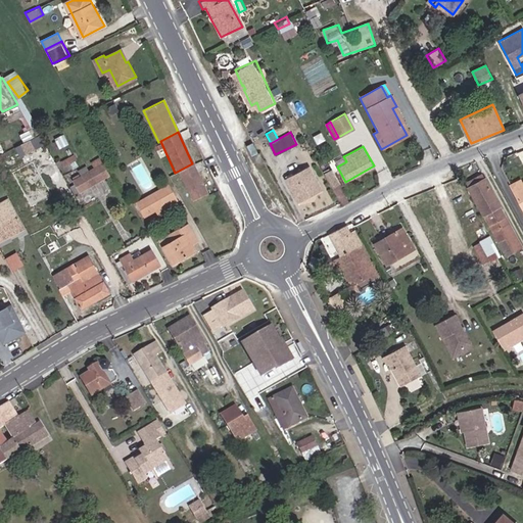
[(264,159),(258,151),(251,155),(255,163),(264,159)]
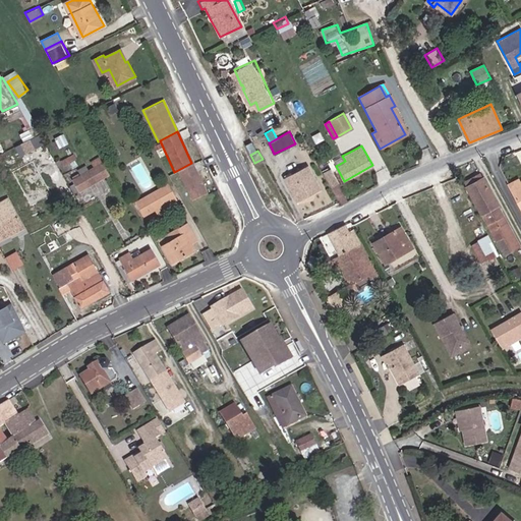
[(0,162),(0,169),(3,176),(23,167),(17,155),(0,162)]
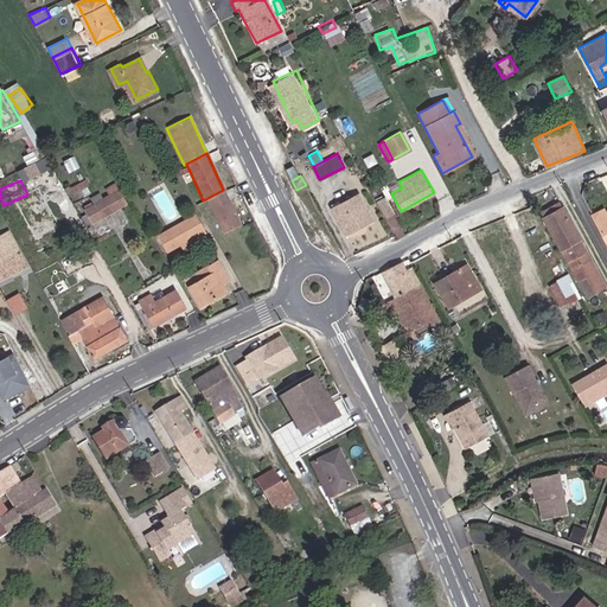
[(93,221),(126,202),(117,189),(85,209),(93,221)]
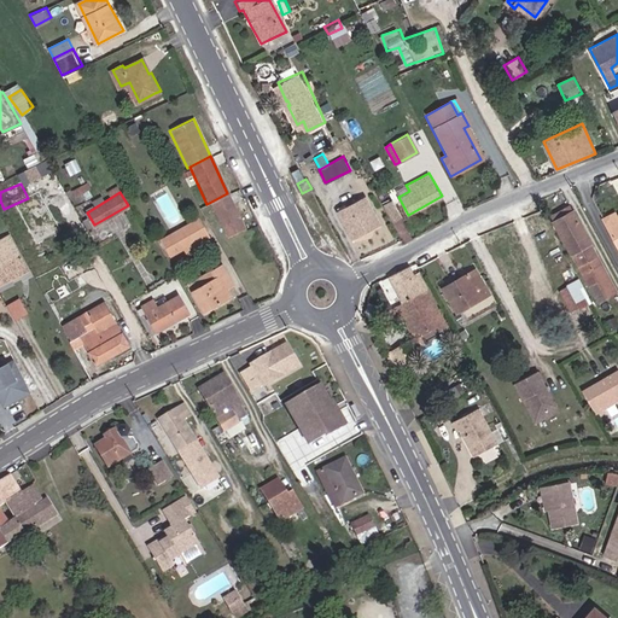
[(244,228),(227,193),(209,203),(226,237),(244,228)]
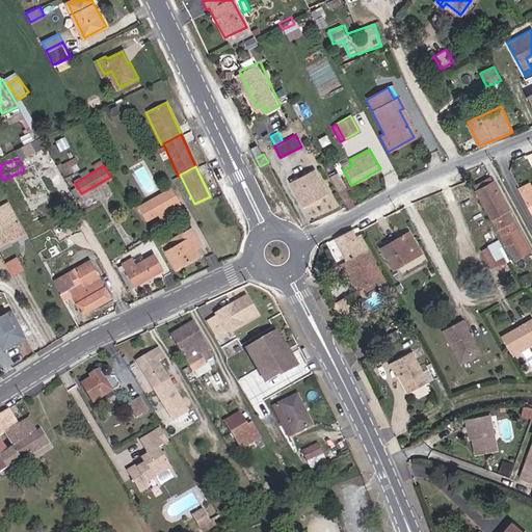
[(303,204),(325,192),(315,170),(298,179),(296,174),(289,177),(303,204)]
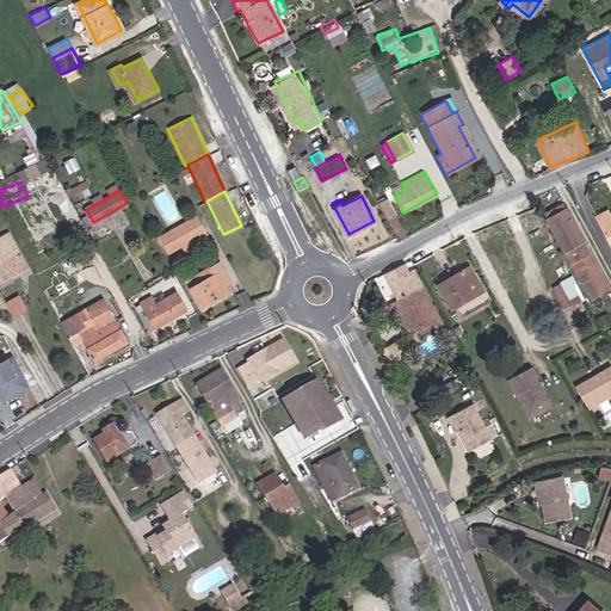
[(399,240),(407,235),(388,198),(380,202),(399,240)]
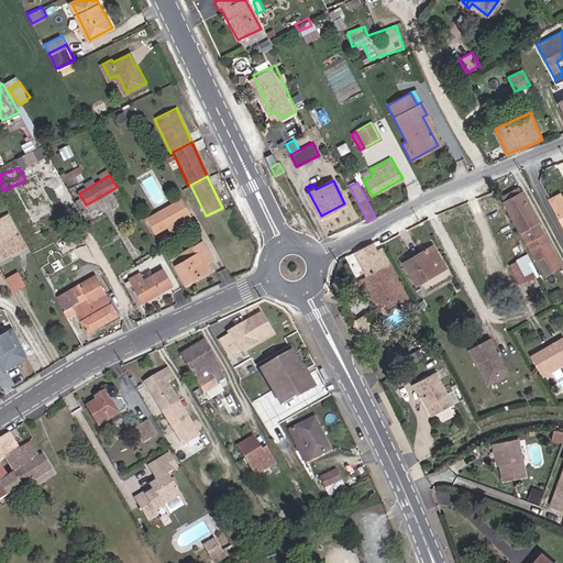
[(523,191),(504,202),(521,233),(522,234),(533,253),(543,247),(547,254),(551,263),(560,257),(523,191)]
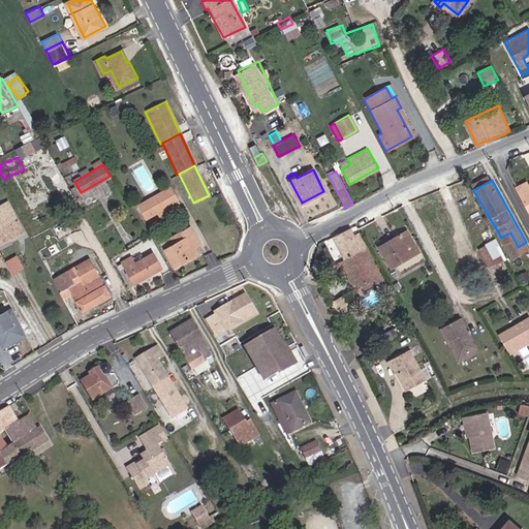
[(525,182),(517,186),(528,211),(528,182),(526,184),(525,182)]
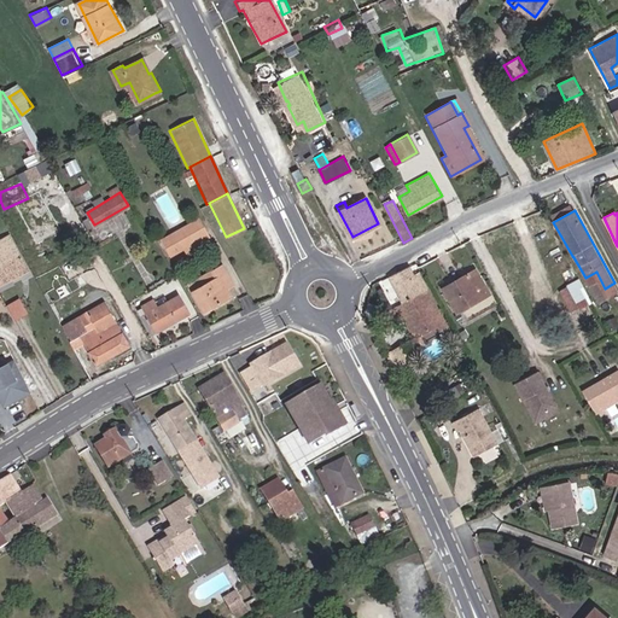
[(186,225),(194,240),(208,234),(199,217),(186,225)]
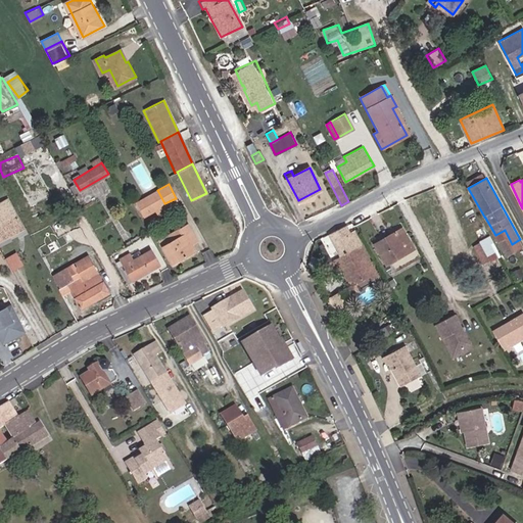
[(163,204),(164,203),(157,190),(148,195),(155,209),(163,204)]
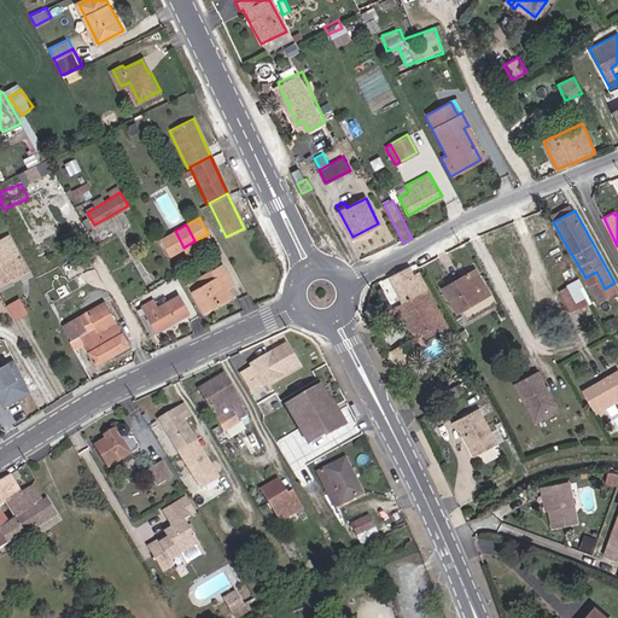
[(184,248),(175,231),(162,238),(172,255),(181,249),(184,248)]
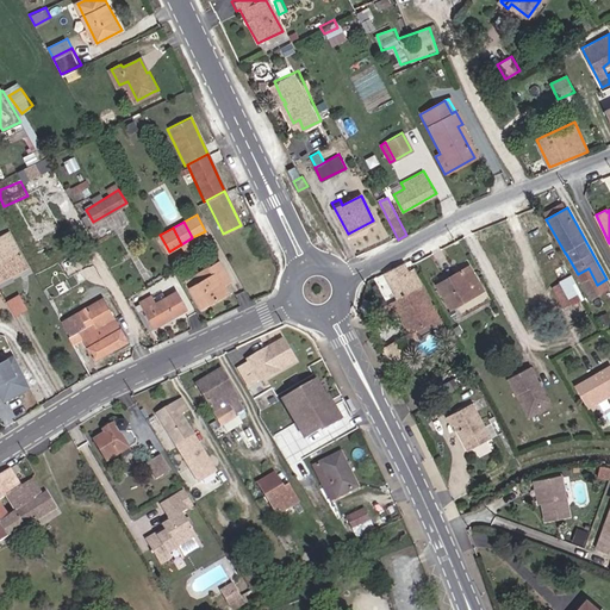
[(0,280),(30,266),(10,229),(8,230),(19,250),(2,260),(0,254),(0,280)]
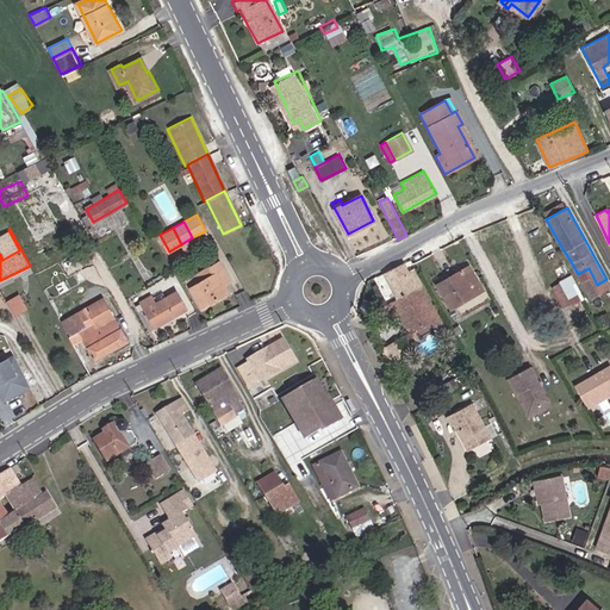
[(19,250),(8,230),(0,234),(0,254),(2,260),(19,250)]
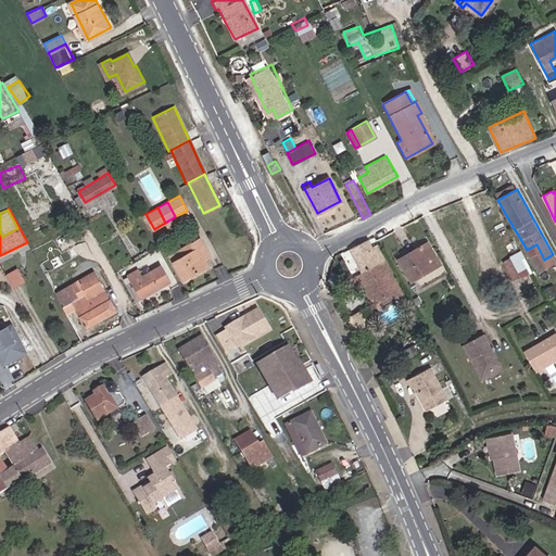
[(178,224),(174,217),(165,223),(163,224),(166,229),(178,224)]
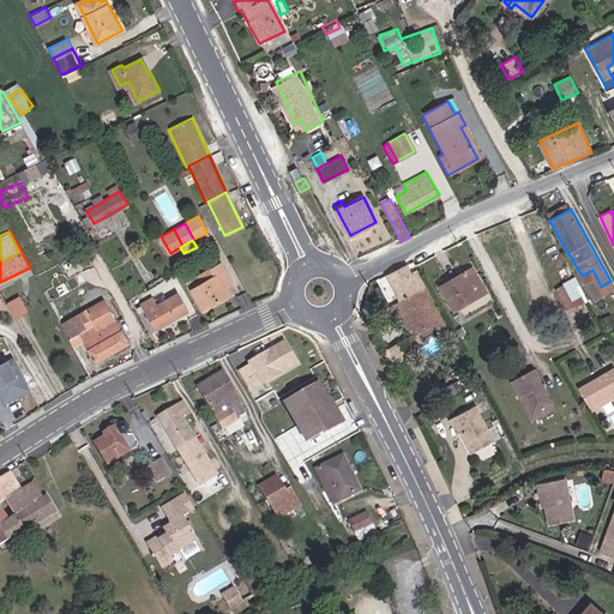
[(218,274),(192,288),(204,308),(229,294),(224,286),(230,282),(221,263),(215,266),(218,274)]
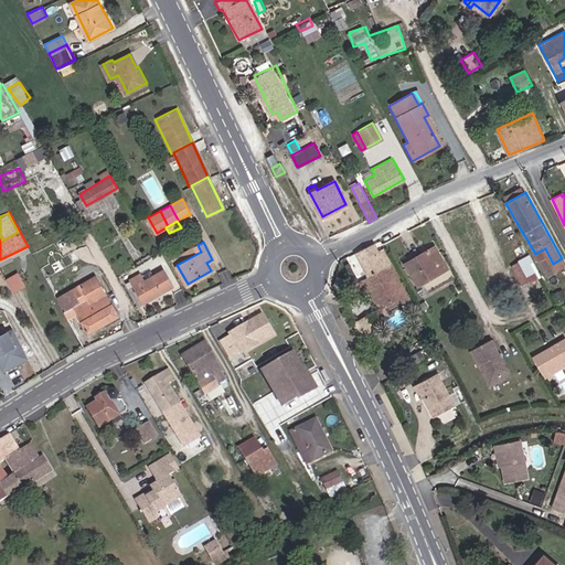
[(355,253),(369,276),(391,264),(383,248),(379,251),(374,242),(355,253)]
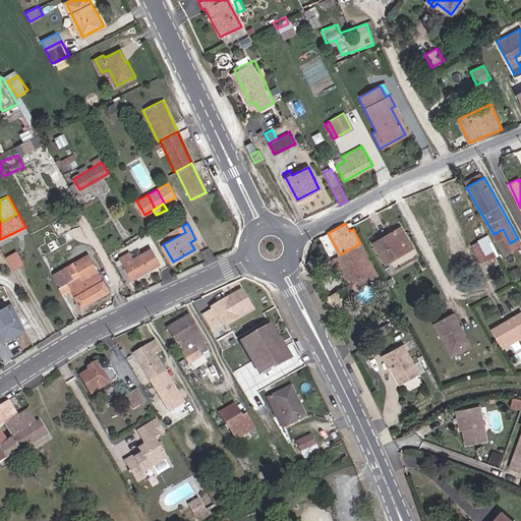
[(413,248),(401,228),(374,243),(386,264),(413,248)]
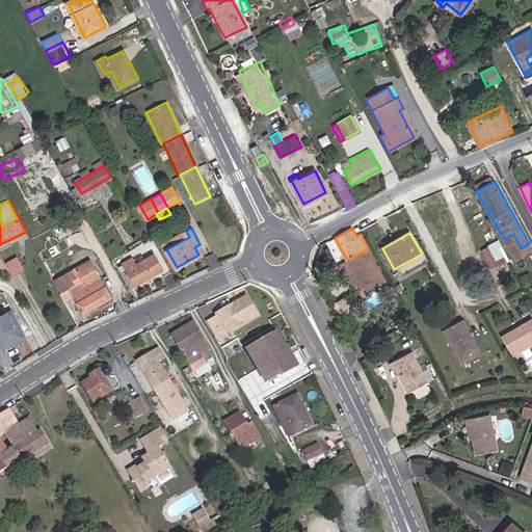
[(513,234),(504,239),(509,248),(511,254),(521,248),(516,240),(513,234)]
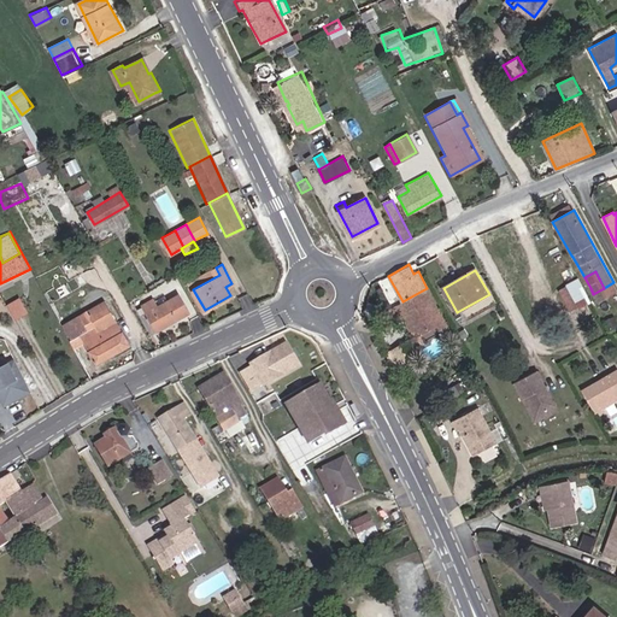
[(592,300),(581,278),(570,285),(582,306),(592,300)]
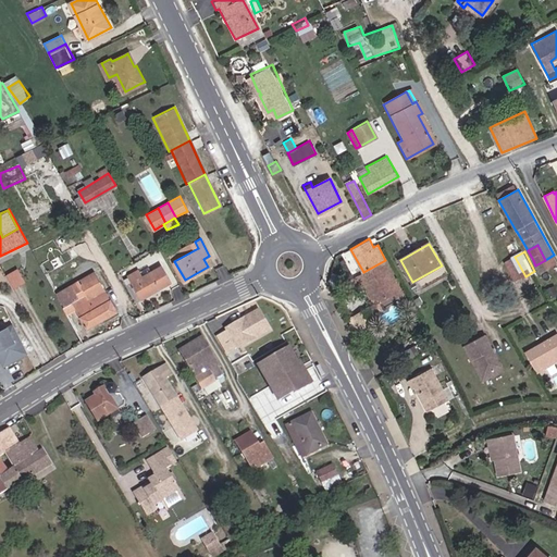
[(525,276),(515,257),(506,262),(516,281),(525,276)]
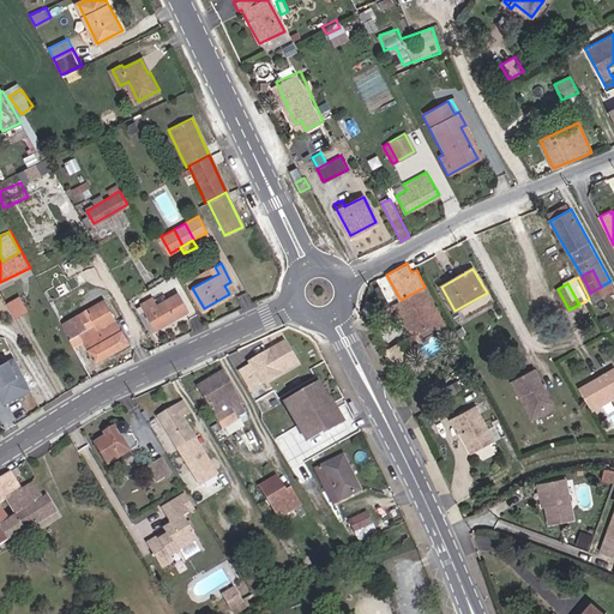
[(411,319),(435,306),(425,287),(401,300),(411,319)]
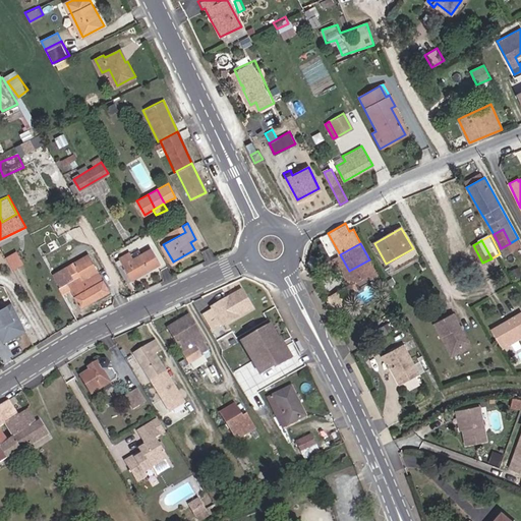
[(119,265),(123,263),(131,276),(136,273),(137,276),(159,264),(150,248),(132,258),(128,252),(116,259),(119,265)]
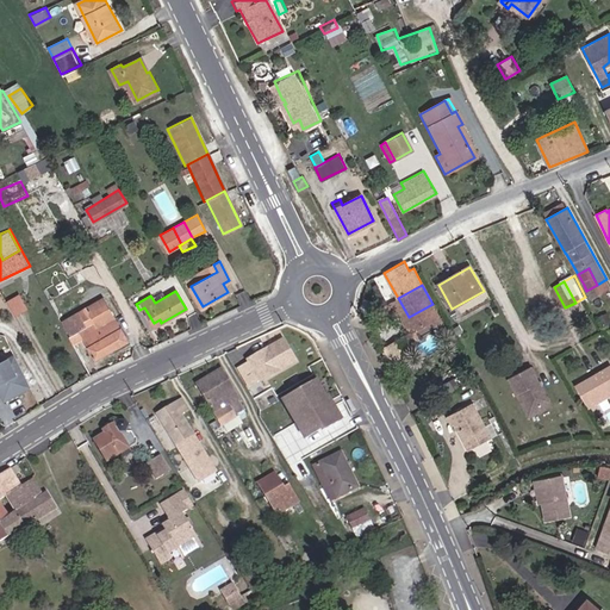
[(16,293),(5,299),(13,315),(24,309),(16,293)]
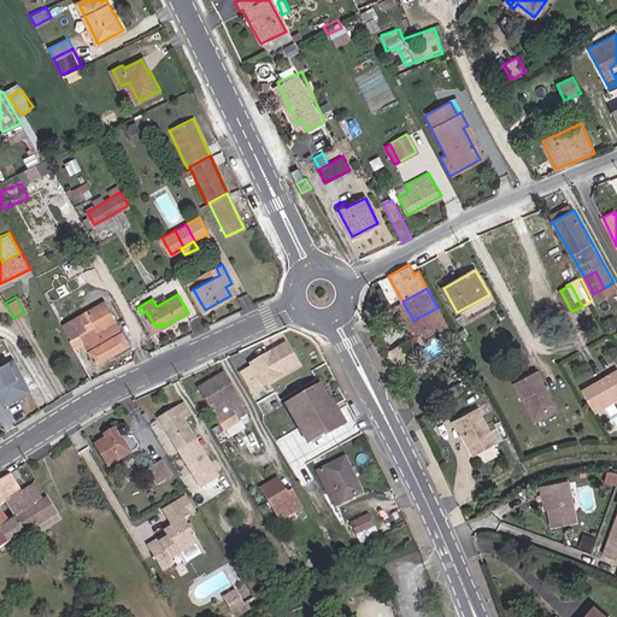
[(62,324),(70,339),(71,338),(78,334),(95,363),(128,344),(105,301),(87,311),(98,329),(97,330),(90,322),(88,323),(82,313),(62,324)]
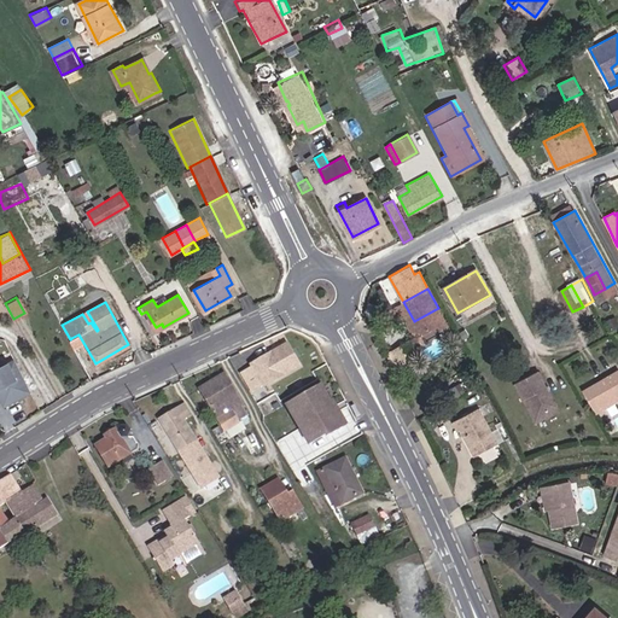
[(403,302),(400,304),(410,324),(414,321),(403,302)]
